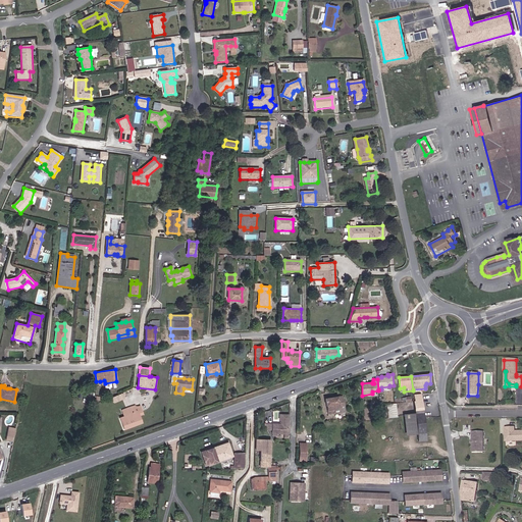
[(417,433),(425,433),(421,395),(415,396),(415,402),(414,402),(416,413),(417,433)]
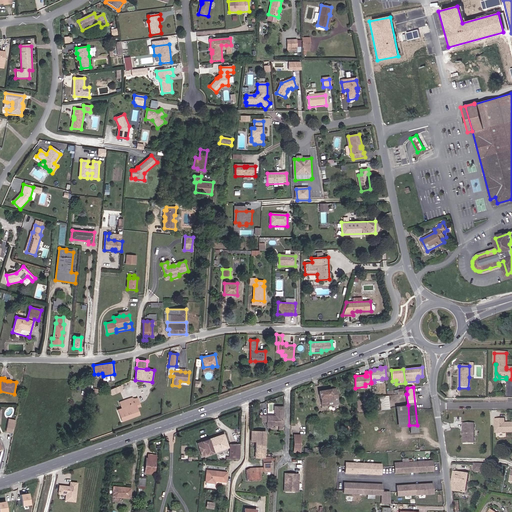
[(322,405),(327,405),(326,403),(338,400),(336,388),(319,391),(322,405)]
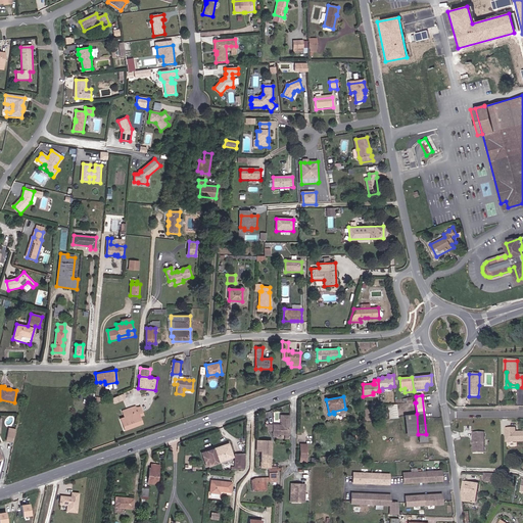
[(140,417),(137,408),(136,406),(122,411),(125,417),(121,419),(125,430),(142,424),(140,417)]
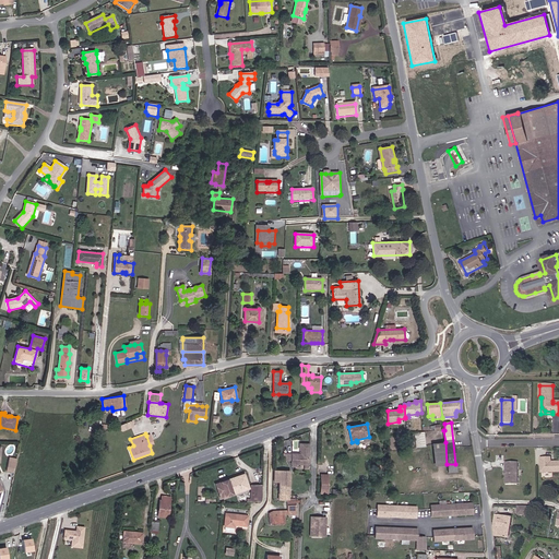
[(436,465),(447,464),(445,442),(433,444),(436,465)]
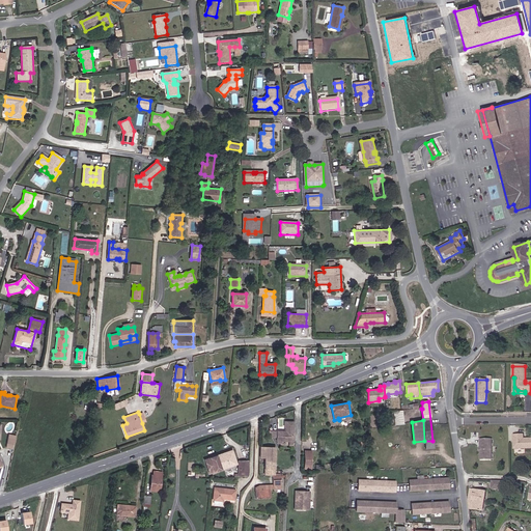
[(286,431),(269,430),(269,431),(272,438),(277,438),(276,441),(292,442),(294,422),(285,421),(284,426),(286,426),(286,431)]
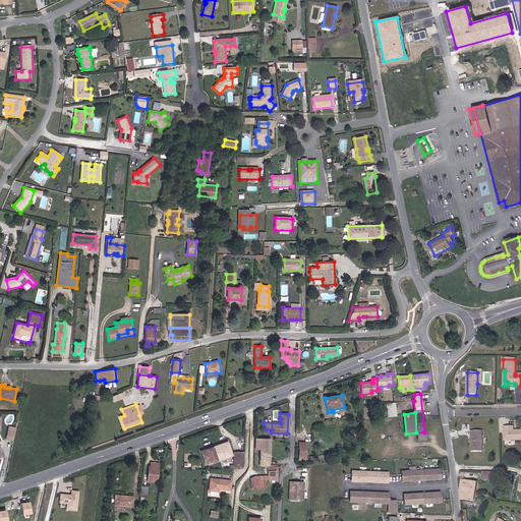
[(8,425),(6,439),(12,440),(15,427),(8,425)]
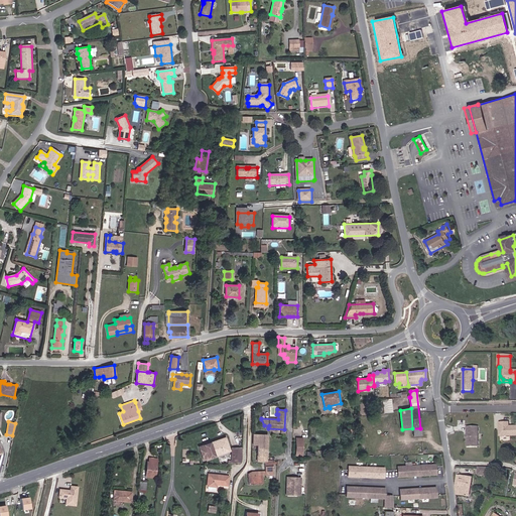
[(515,426),(511,427),(511,428),(508,428),(508,427),(508,423),(499,423),(499,436),(515,436),(515,426)]
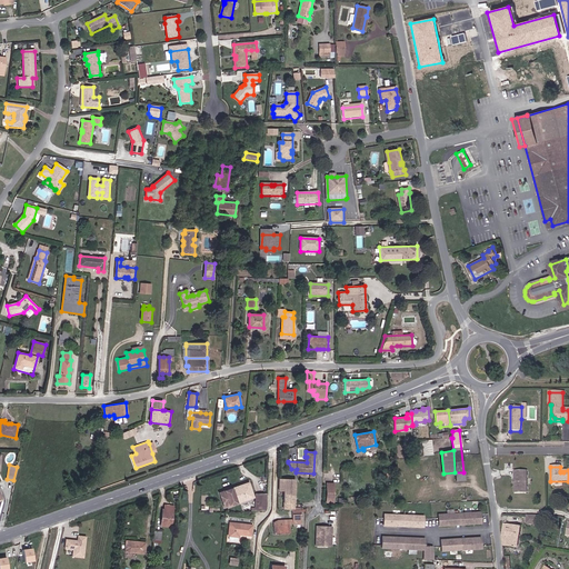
[(513,480),(513,483),(513,492),(526,492),(526,470),(513,470),(513,480)]
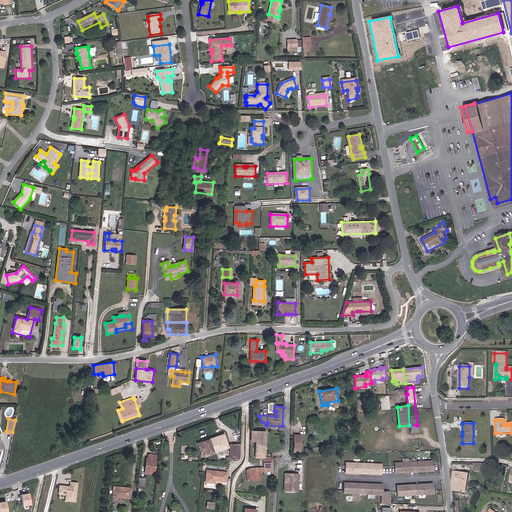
[(410,433),(418,432),(417,425),(409,425),(410,433)]
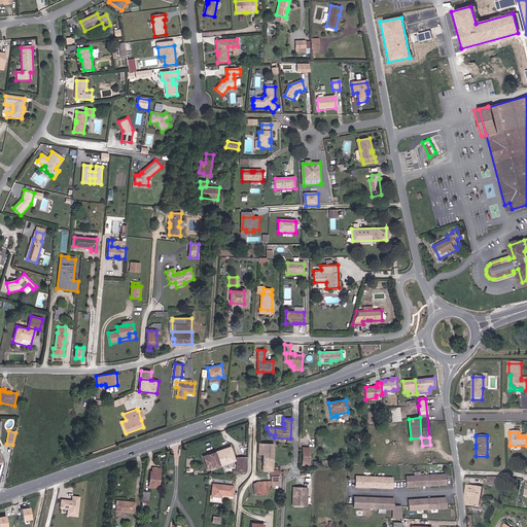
[(264,444),(264,446),(259,446),(258,454),(264,454),(264,464),(264,470),(273,471),(274,444),(264,444)]
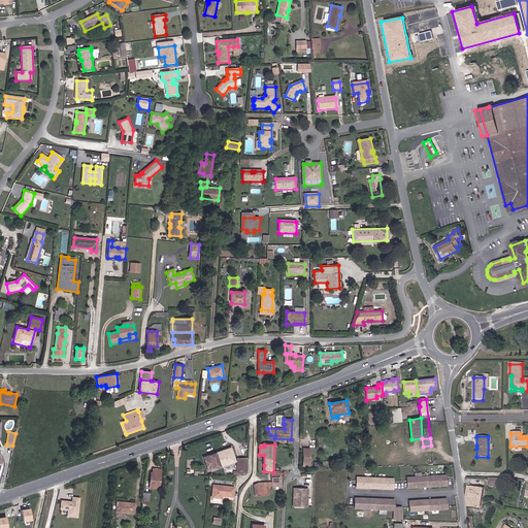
[(302,462),(310,462),(310,449),(302,449),(302,462)]
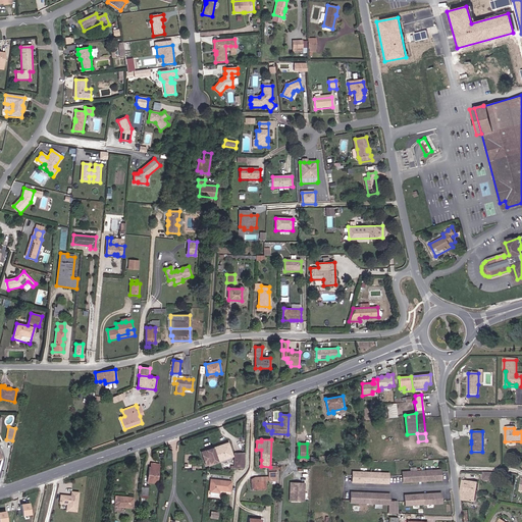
[(218,448),(218,447),(202,452),(206,465),(232,456),(228,445),(218,448)]
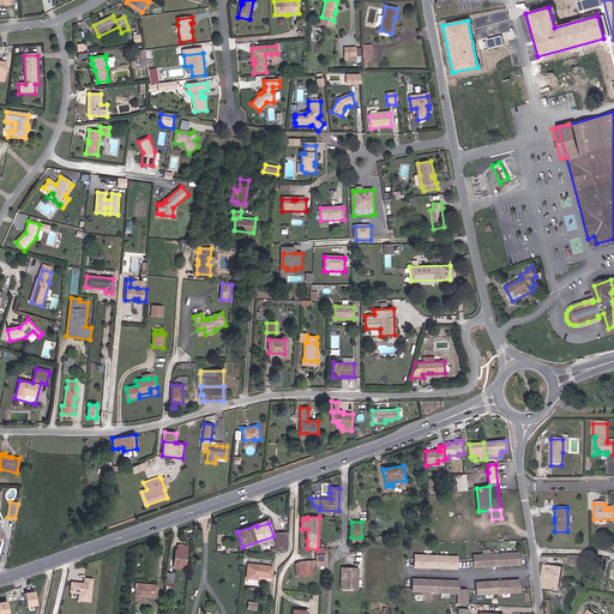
[(276,545),(275,552),(287,551),(288,534),(282,533),(282,545),(276,545)]
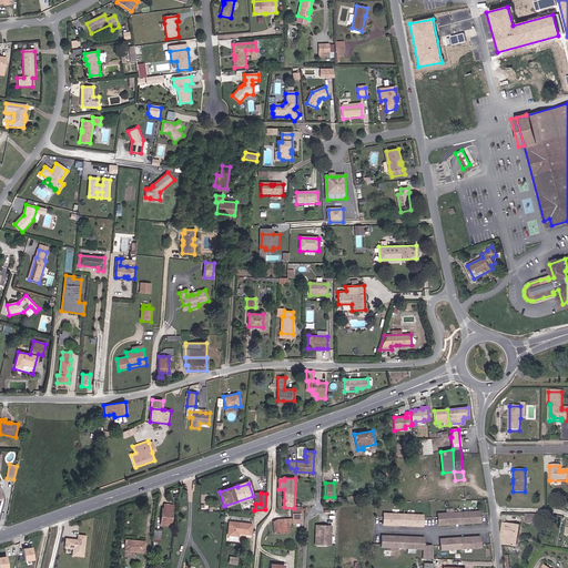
[(162,508),(160,525),(170,526),(173,505),(164,504),(164,508),(162,508)]
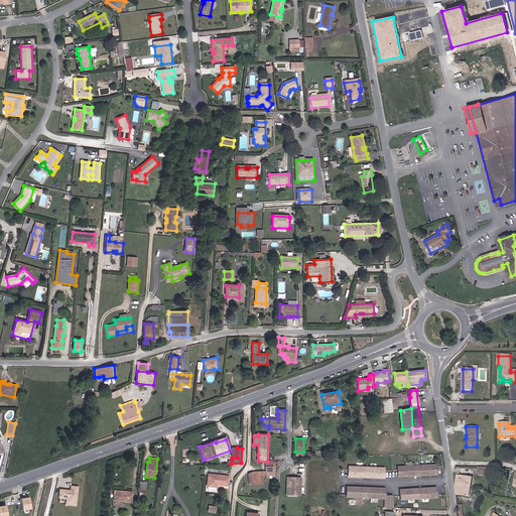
[(398,477),(412,476),(412,473),(417,472),(422,472),(422,476),(436,475),(436,464),(397,467),(398,477)]
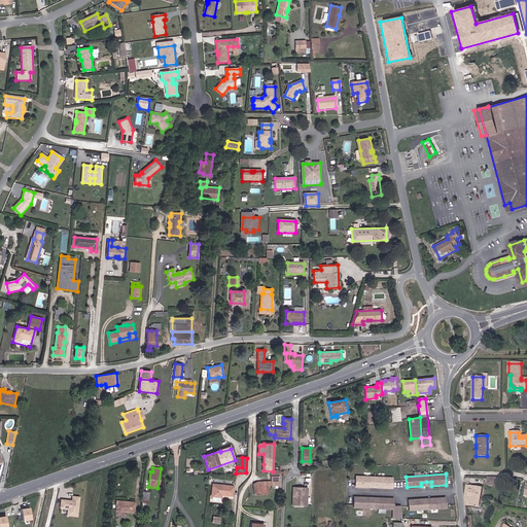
[(271,477),(271,482),(271,485),(279,485),(279,476),(271,477)]
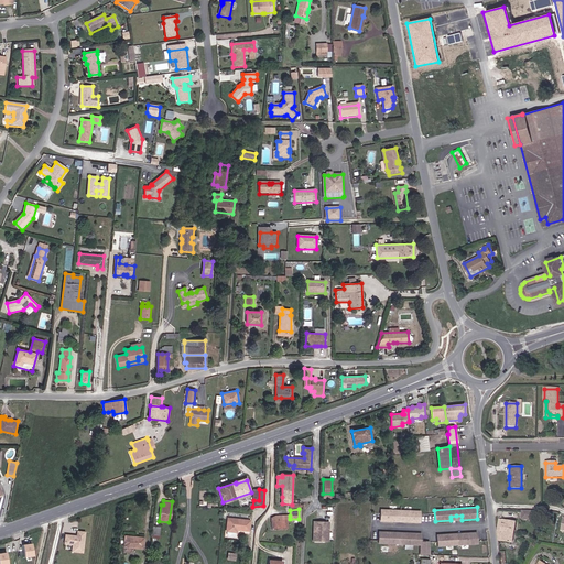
[(404,518),(404,522),(420,522),(421,511),(381,510),(380,521),(396,521),(396,518),(400,518),(404,518)]
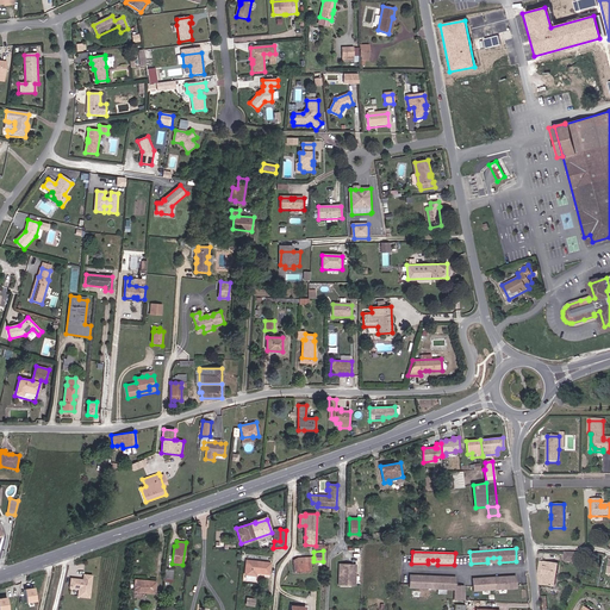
[(582,553),(566,552),(565,561),(573,561),(582,562),(582,553)]
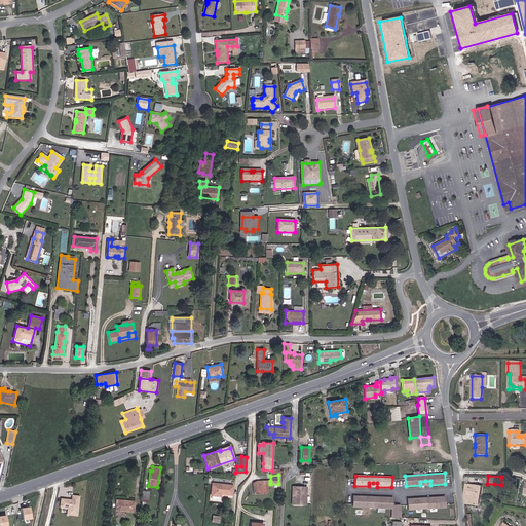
[(232,495),(233,486),(212,483),(211,496),(221,497),(221,494),(232,495)]
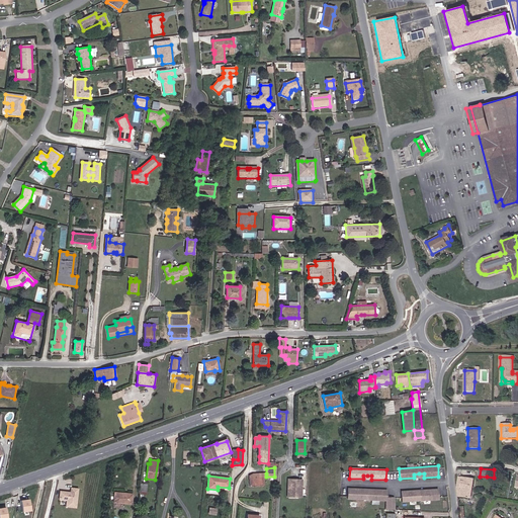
[(263,477),(249,478),(250,486),(264,485),(263,478),(263,477)]
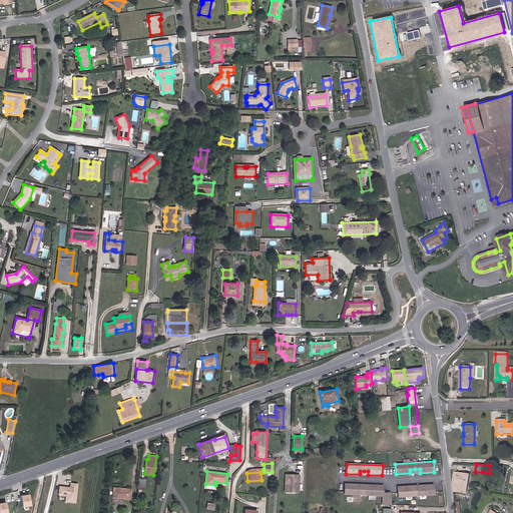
[(455,472),(453,483),(454,492),(466,494),(470,475),(455,472)]
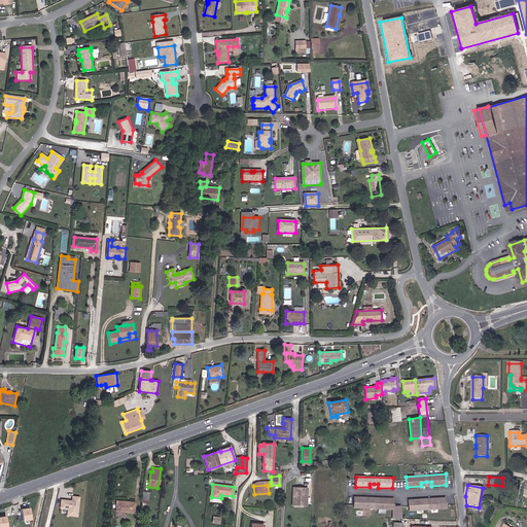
[(307,486),(292,486),(292,496),(293,496),(293,505),(305,505),(305,496),(307,497),(307,486)]
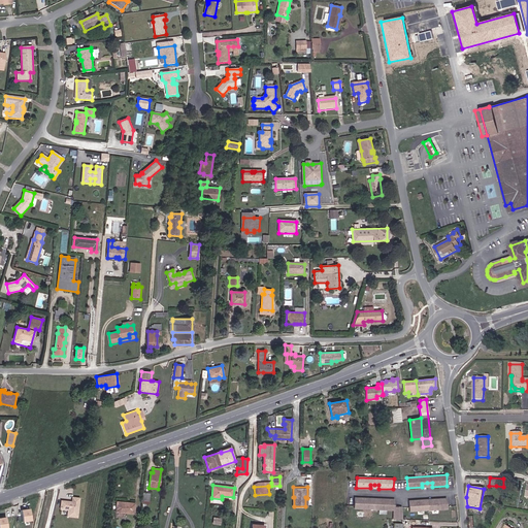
[(76,517),(78,497),(71,497),(71,501),(60,500),(59,508),(67,509),(66,516),(76,517)]
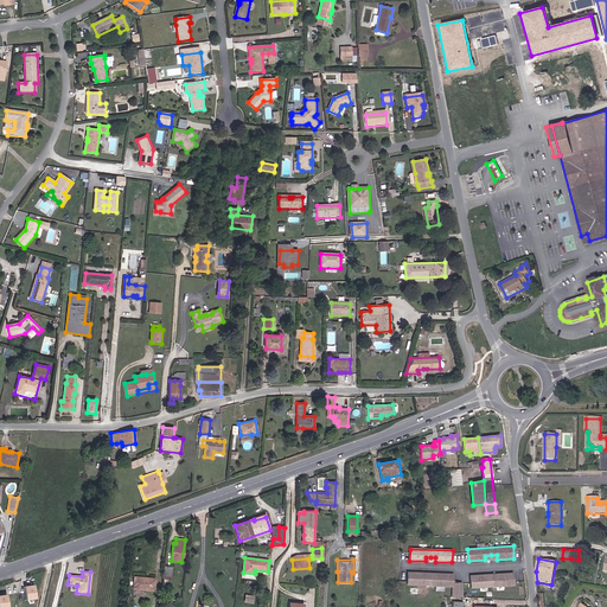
[(453,583),(453,575),(407,573),(406,585),(453,587),(452,596),(462,598),(461,583),(453,583)]
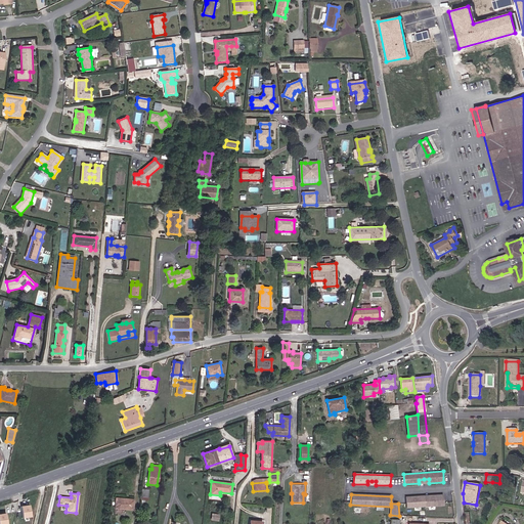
[(424,499),(425,507),(443,506),(442,494),(428,495),(428,499),(424,499)]
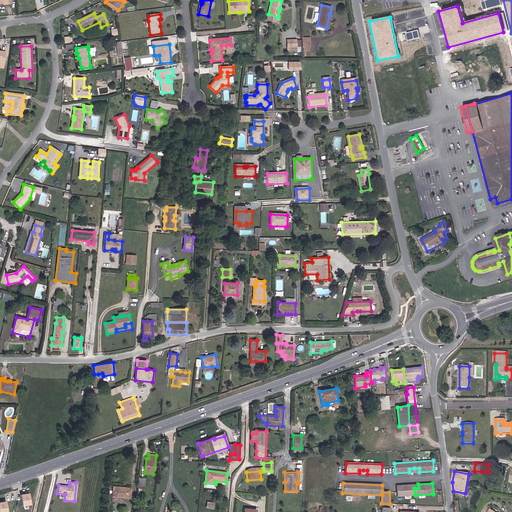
[(411,488),(411,485),(396,486),(397,496),(415,495),(414,488),(411,488)]
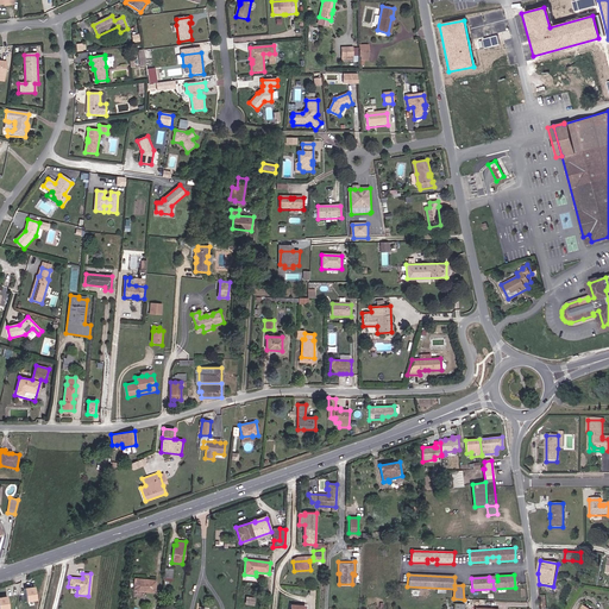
[(156,581),(135,578),(133,591),(155,592),(156,581)]
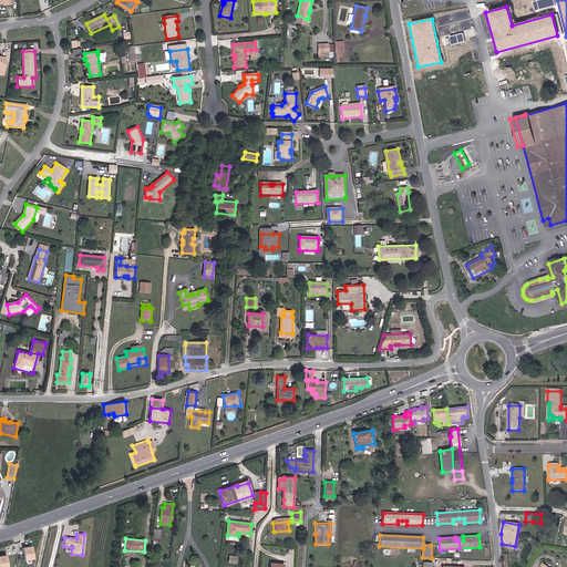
[(23,559),(38,558),(38,546),(23,546),(23,559)]
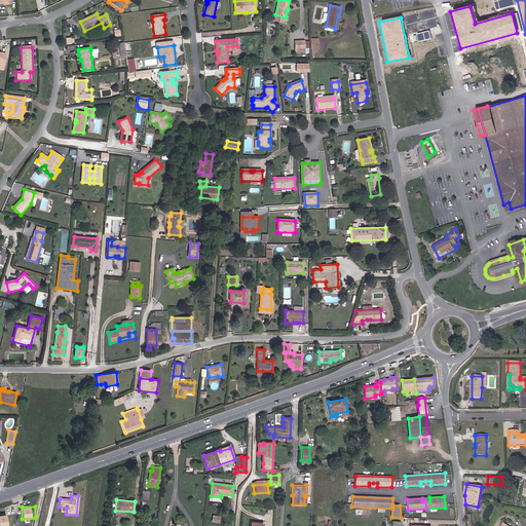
[(11,525),(10,514),(2,515),(2,525),(11,525)]
